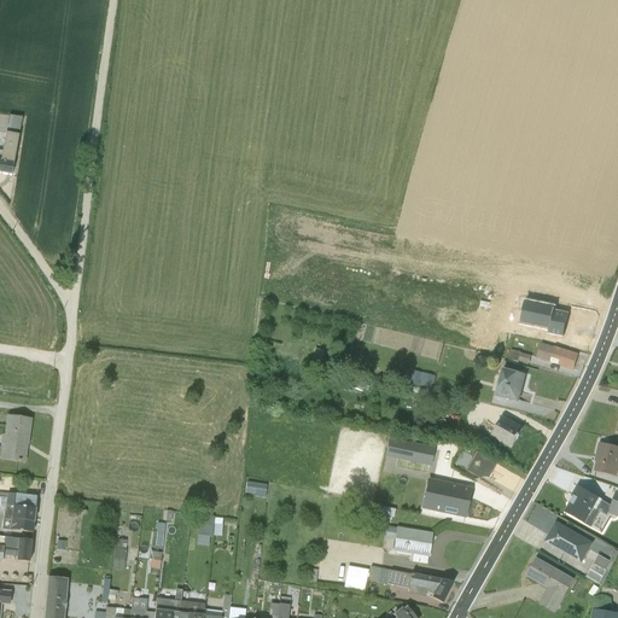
[(0,173),(11,176),(22,118),(9,116),(1,151),(0,151),(0,173)]
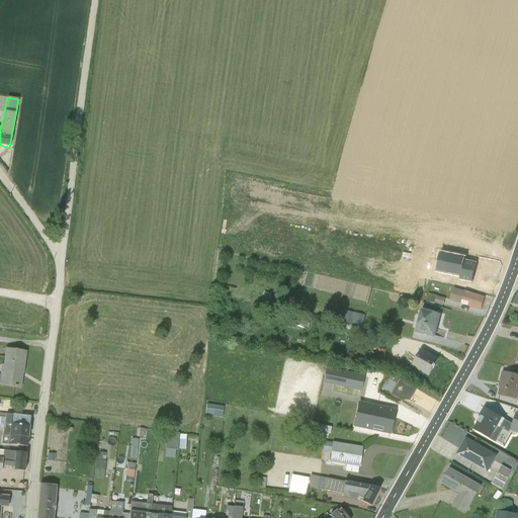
[(453,287),(449,299),(480,310),(484,297),(453,287)]
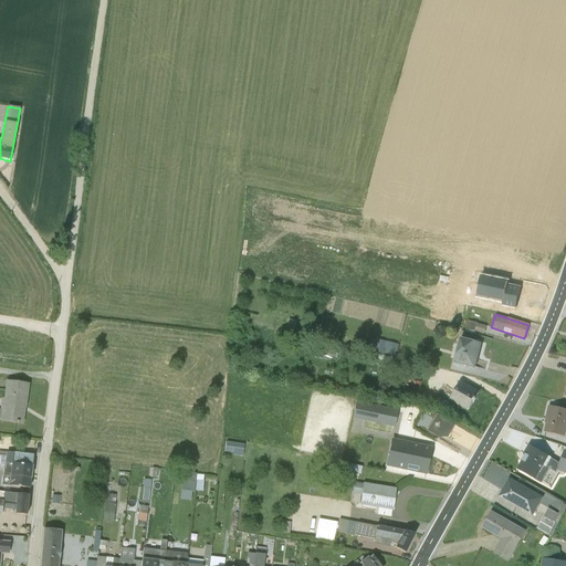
[(287,320),(285,329),(294,331),(296,322),(287,320)]
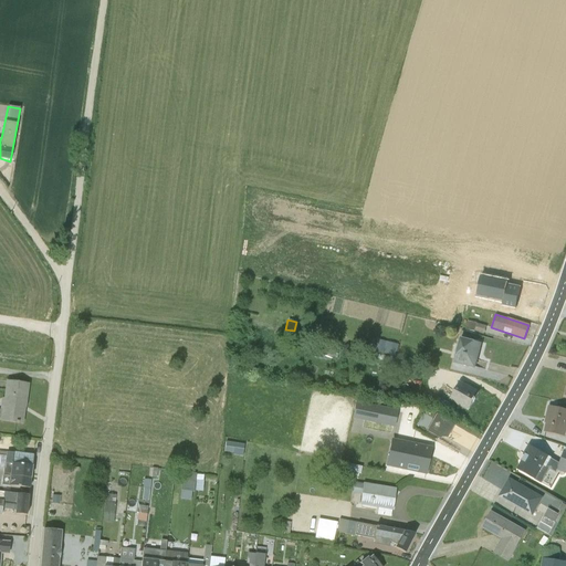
[(468,321),(465,329),(474,332),(484,334),(485,326),(477,323),(468,321)]
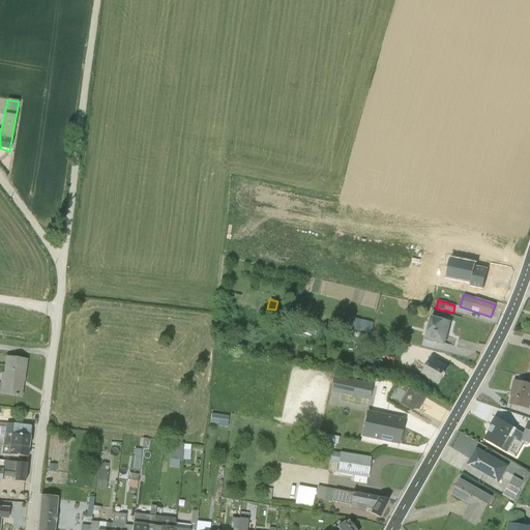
[(443,336),(446,322),(431,318),(425,340),(444,344),(446,336),(443,336)]
